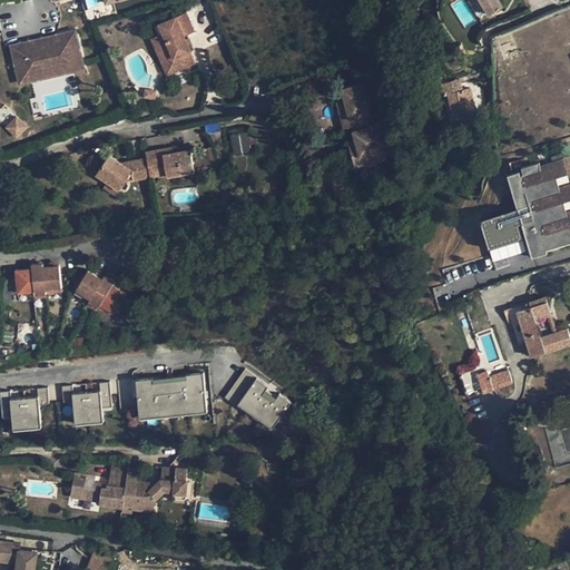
[(468,0),(481,20),(481,19),(490,13),(503,6),(499,0),(468,0)]
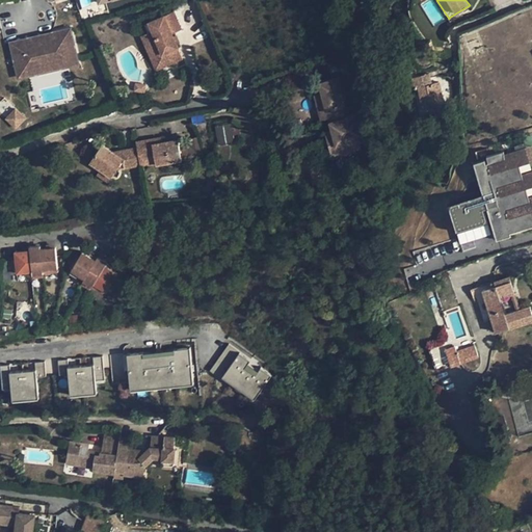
[(100,3),(91,5),(95,15),(102,12),(100,3)]
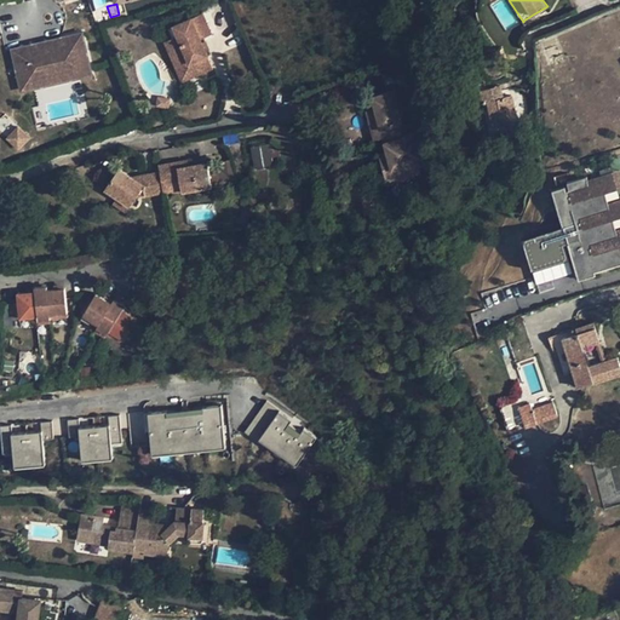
[(191,18),(168,28),(173,38),(165,41),(177,68),(196,59),(201,72),(213,68),(207,55),(201,39),(212,34),(202,13),(191,18)]
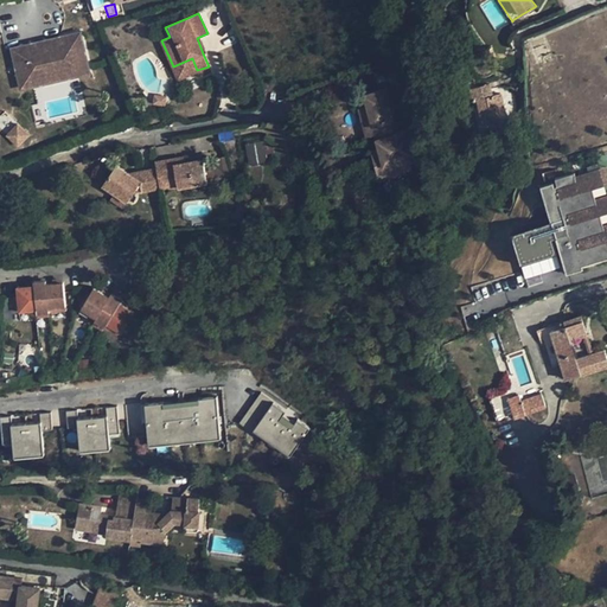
[(522,14),(512,20),(518,29),(528,25),(522,14)]
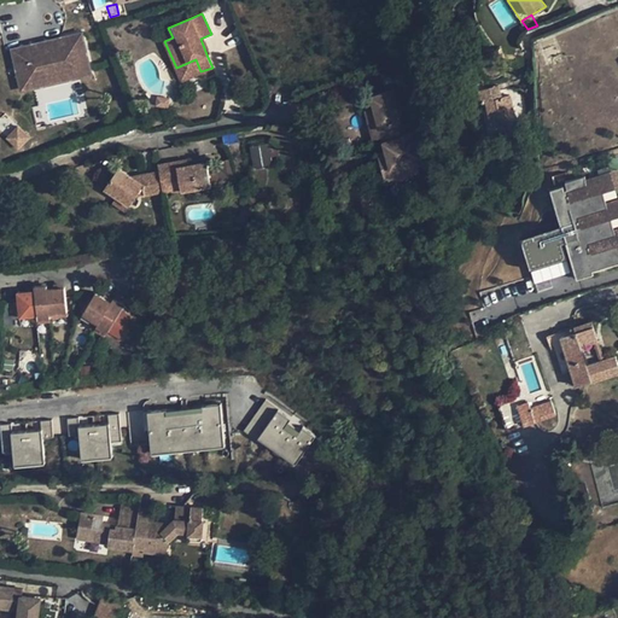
[(34,44),(12,48),(17,65),(18,65),(21,75),(19,76),(22,89),(42,85),(41,77),(69,71),(70,79),(91,74),(82,33),(62,38),(62,40),(34,47),(34,44)]
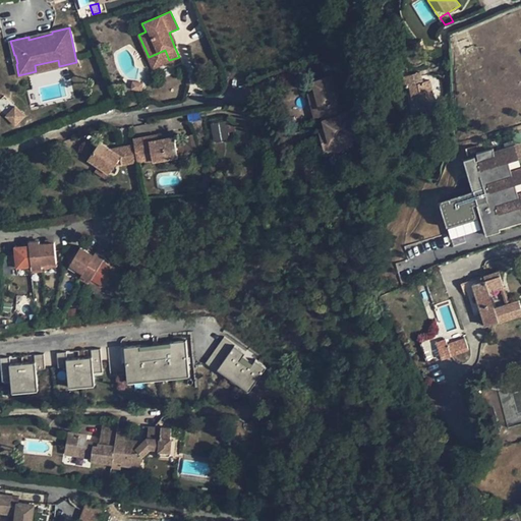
[(165,50),(149,57),(153,67),(169,60),(165,50)]
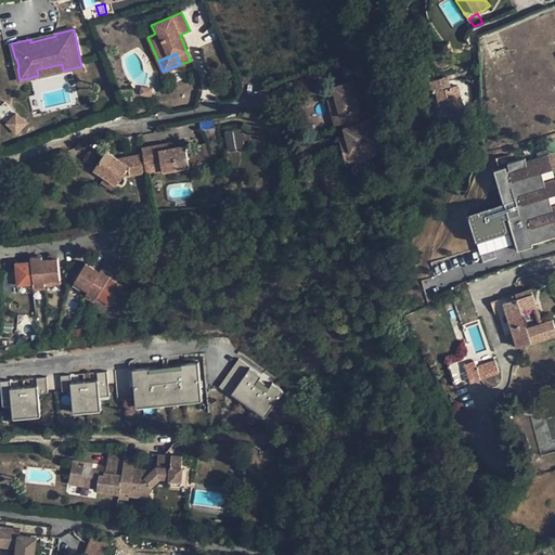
[(62,64),(37,69),(38,76),(63,71),(62,64)]
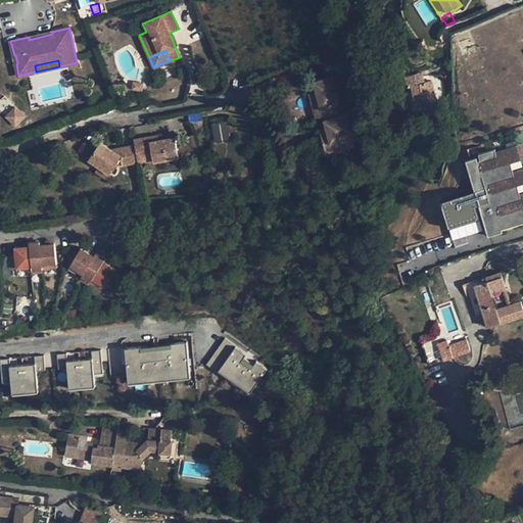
[(406,77),(409,87),(412,86),(424,83),(422,73),(406,77)]
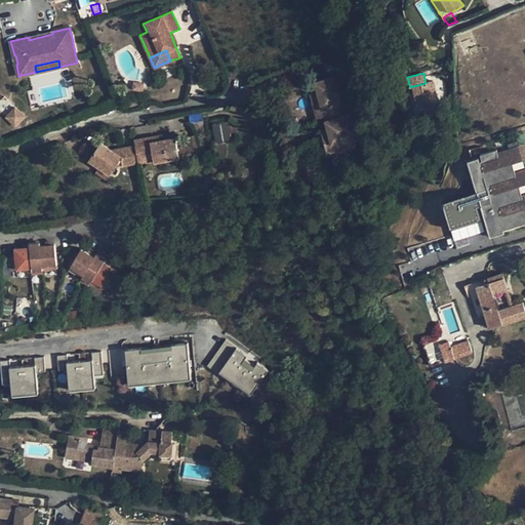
[(342,75),(316,82),(318,91),(311,93),(314,103),(321,101),(325,116),(326,120),(344,115),(340,102),(350,98),(342,75)]
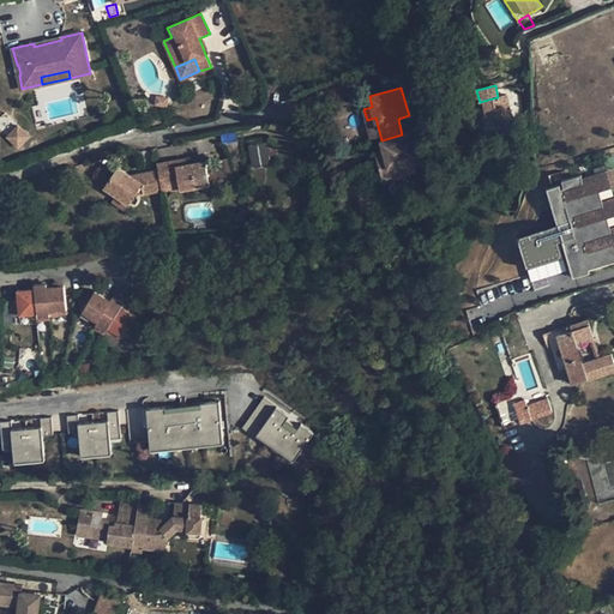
[(498,97),(483,101),(489,126),(512,121),(506,95),(498,97)]
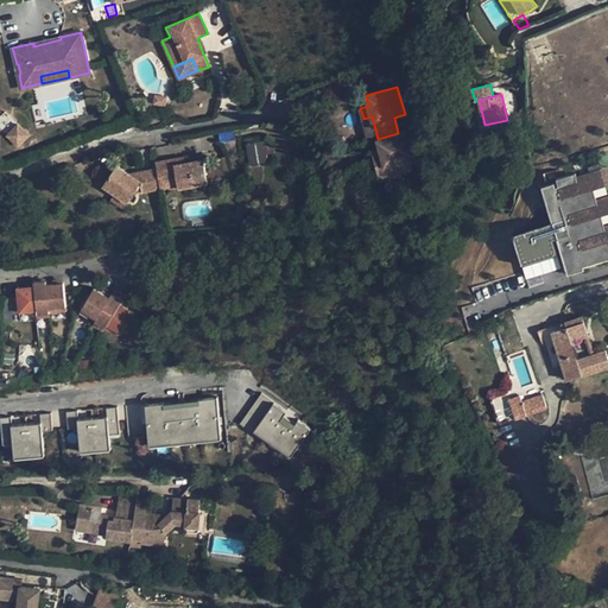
[(372,116),(363,119),(368,137),(377,134),(372,116)]
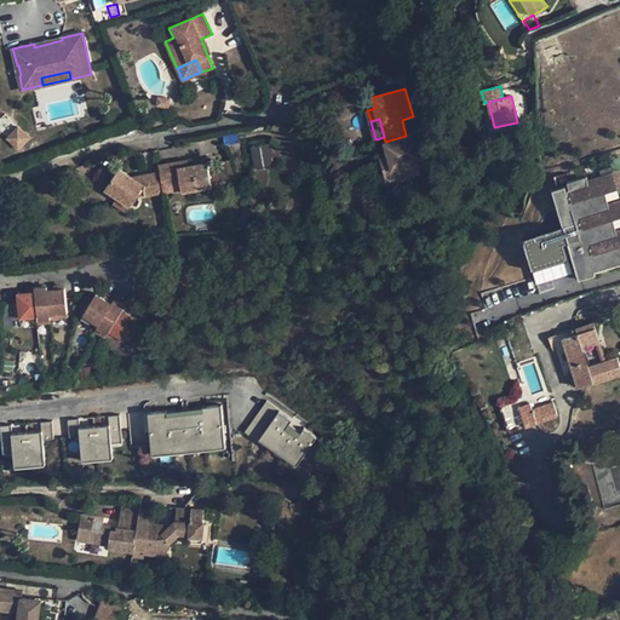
[(29,137),(18,127),(7,138),(18,148),(29,137)]
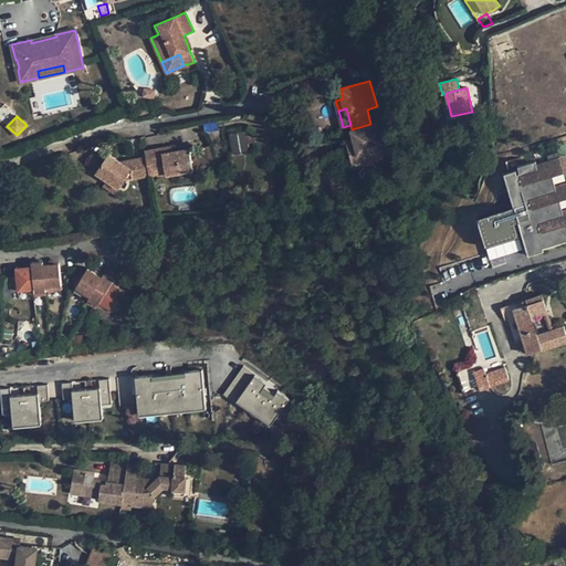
[(370,124),(352,129),(354,138),(346,140),(349,152),(357,149),(358,154),(362,165),(385,159),(381,147),(387,146),(380,122),(370,124)]
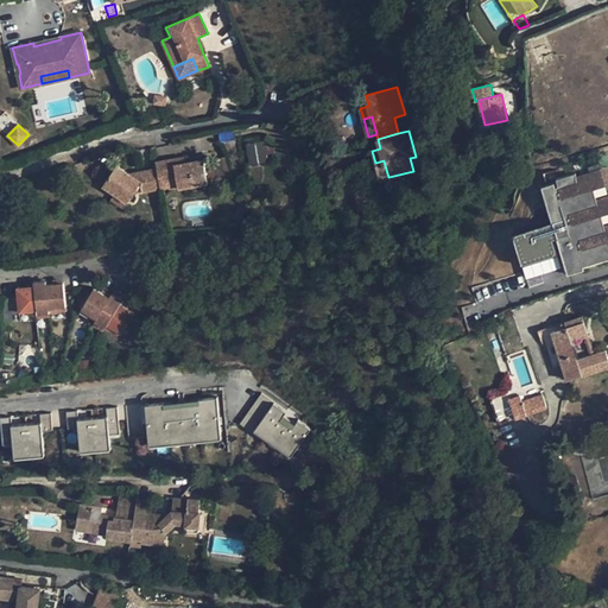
[(266,165),(265,143),(247,143),(247,165),(266,165)]
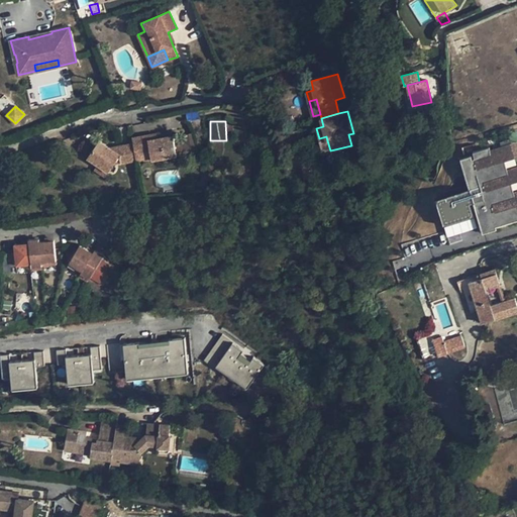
[(196,151),(193,133),(184,135),(186,143),(196,151)]
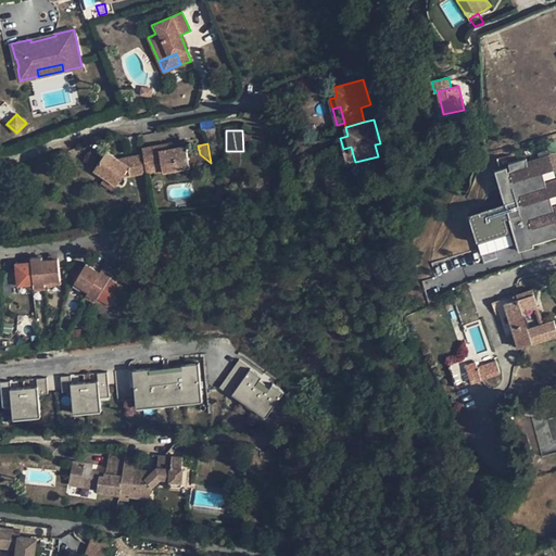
[(160,144),(142,148),(143,154),(146,164),(162,161),(163,168),(164,171),(190,166),(188,156),(186,146),(169,149),(161,150),(160,144)]
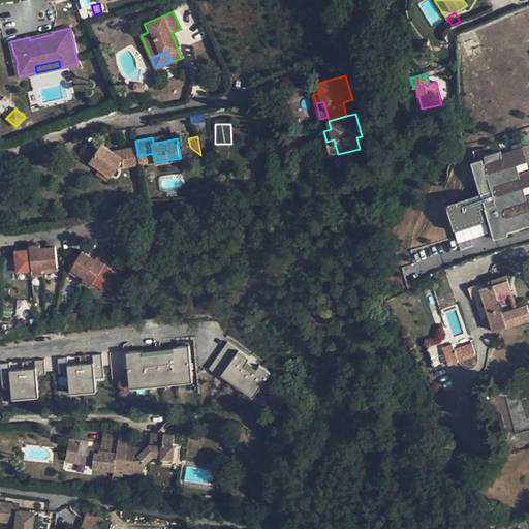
[(335,144),(334,139),(327,142),(330,156),(338,154),(335,144)]
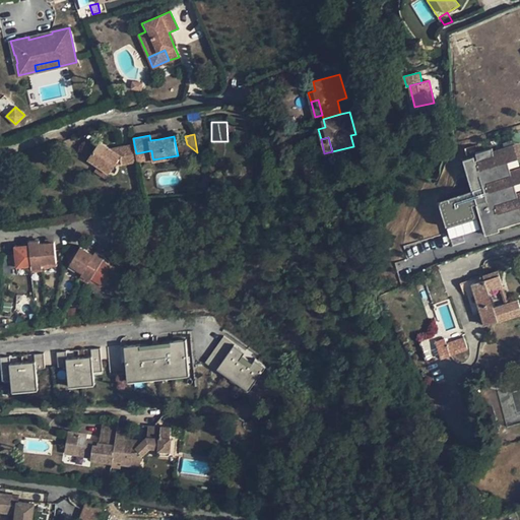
[(134,144),(119,147),(120,154),(111,148),(100,141),(88,157),(99,165),(110,172),(114,165),(137,160),(136,153),(134,144)]
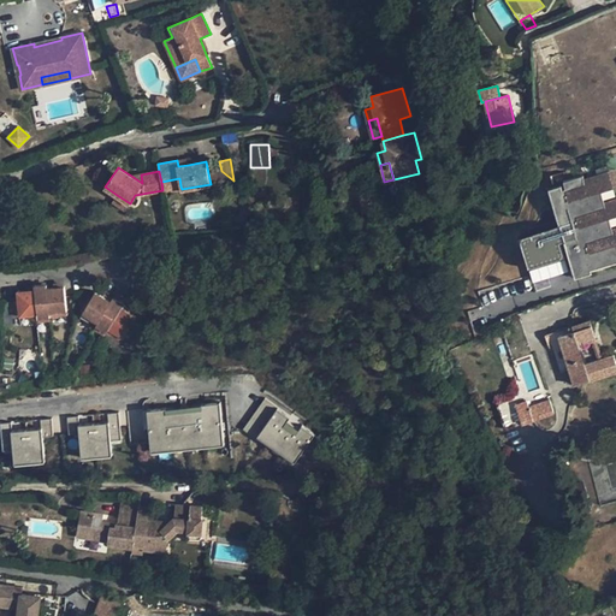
[(615,224),(614,225),(610,214),(615,212),(615,195),(605,199),(603,187),(615,183),(610,167),(598,171),(585,176),(584,172),(564,178),(564,181),(567,187),(563,188),(562,182),(549,185),(560,224),(573,220),(578,236),(564,240),(574,273),(587,268),(584,258),(587,256),(591,268),(591,271),(615,262),(615,247),(614,248),(612,244),(615,242),(615,224)]
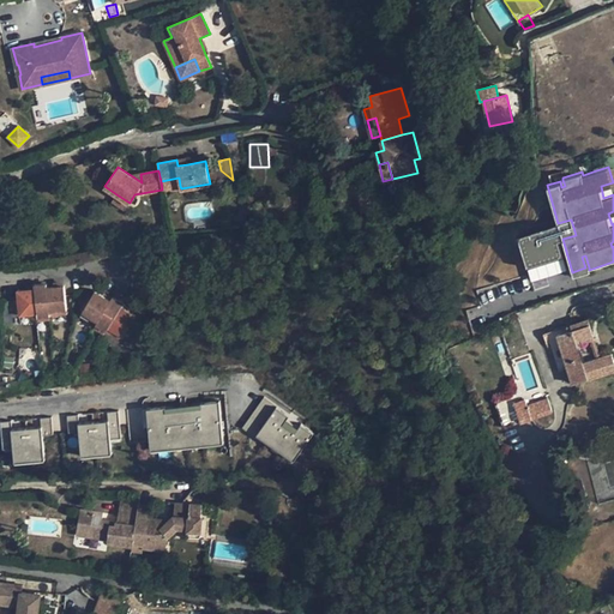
[(221,170),(208,173),(210,184),(233,180),(221,170)]
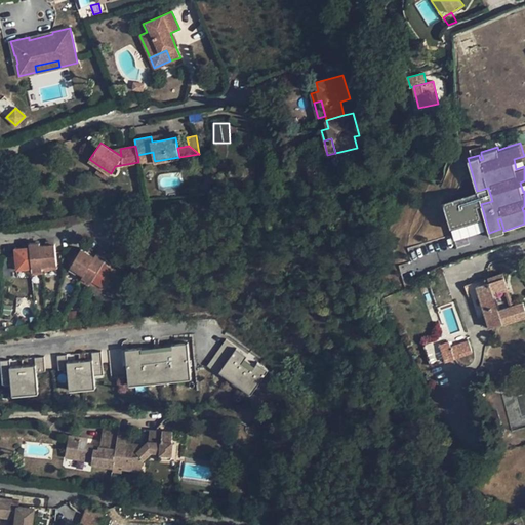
[(137,155),(138,162),(147,161),(154,159),(153,152),(137,155)]
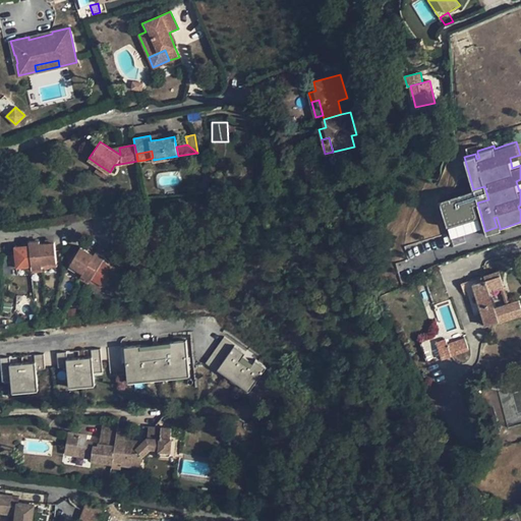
[(99,165),(95,171),(105,178),(110,172),(99,165)]
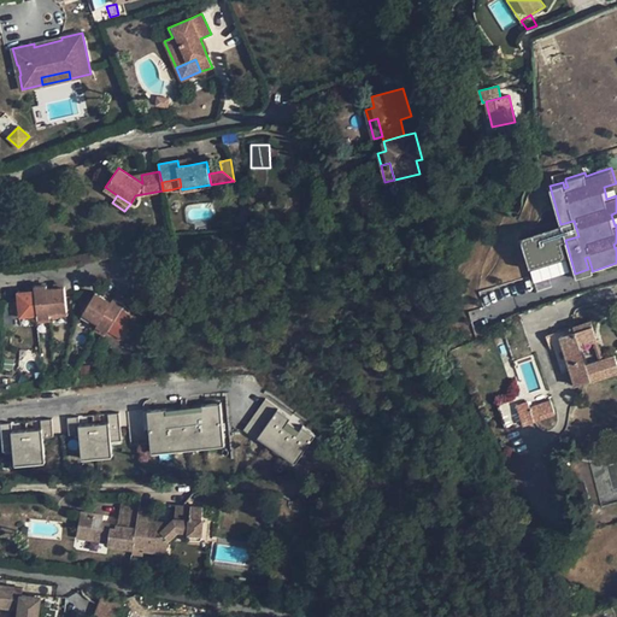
[(242,211),(238,219),(244,223),(248,215),(242,211)]
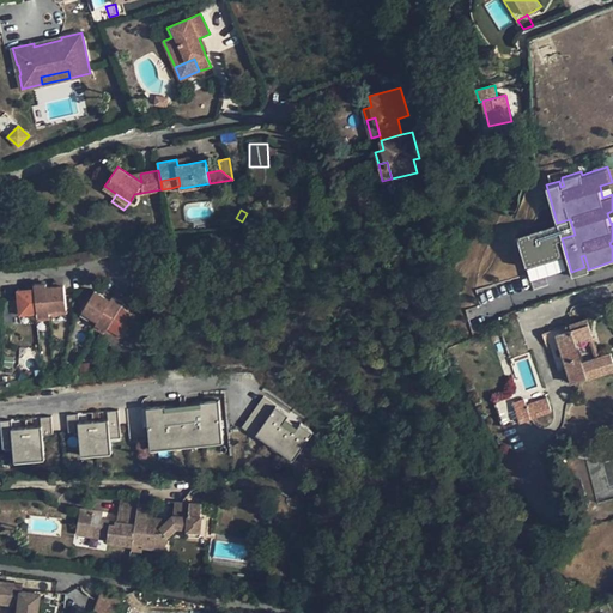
[(570,219),(557,223),(562,238),(575,235),(570,219)]
